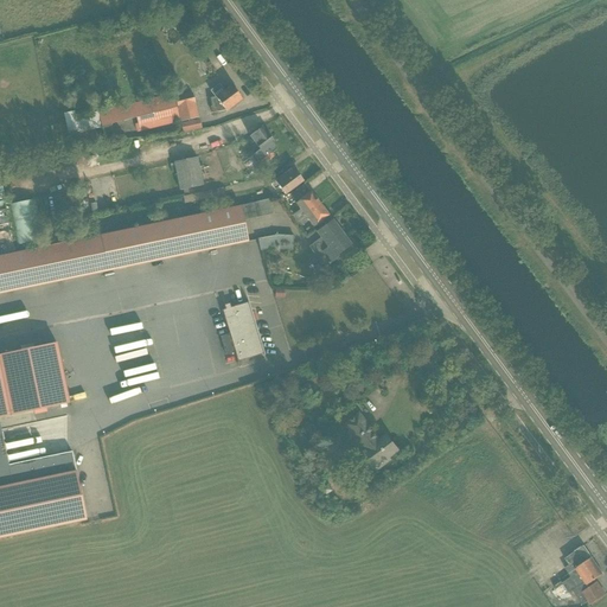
[(218,84),(210,90),(216,97),(212,98),(213,107),(217,113),(225,110),(225,112),(232,107),(242,100),(231,87),(224,91),(218,84)]
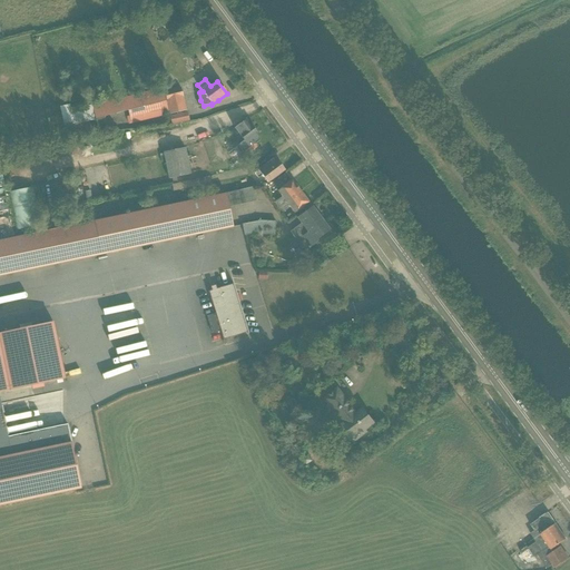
[(164,92),(166,101),(169,115),(186,110),(183,97),(180,88),(164,92)]
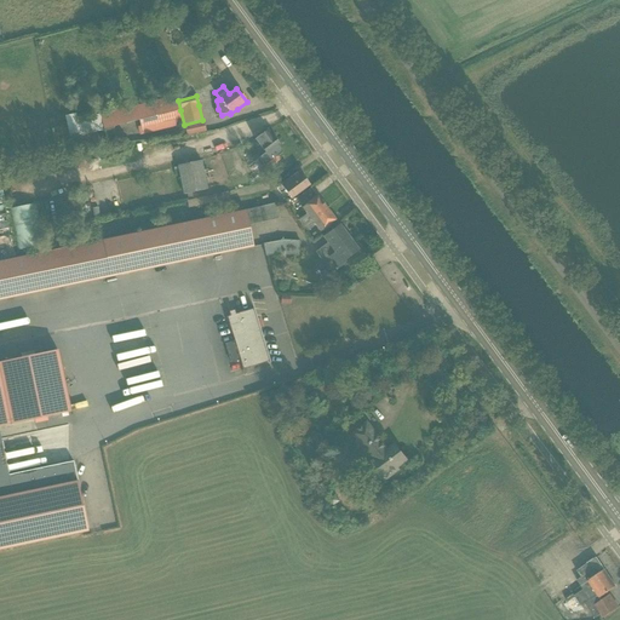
[(137,109),(101,119),(103,130),(139,120),(142,131),(183,122),(177,99),(137,109)]
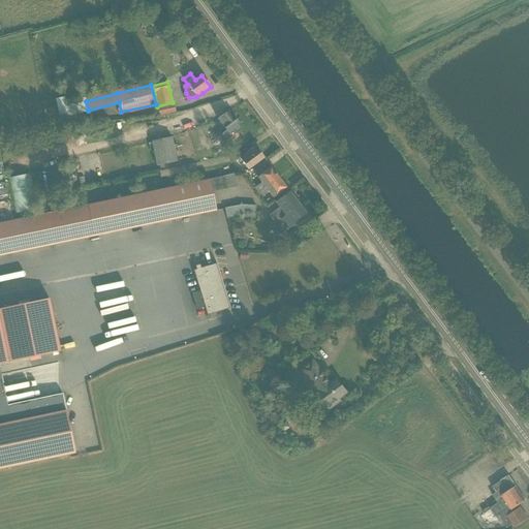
[(227,111),(219,117),(216,120),(225,132),(220,135),(224,141),(240,129),(236,124),(238,123),(234,117),(232,118),(227,111)]
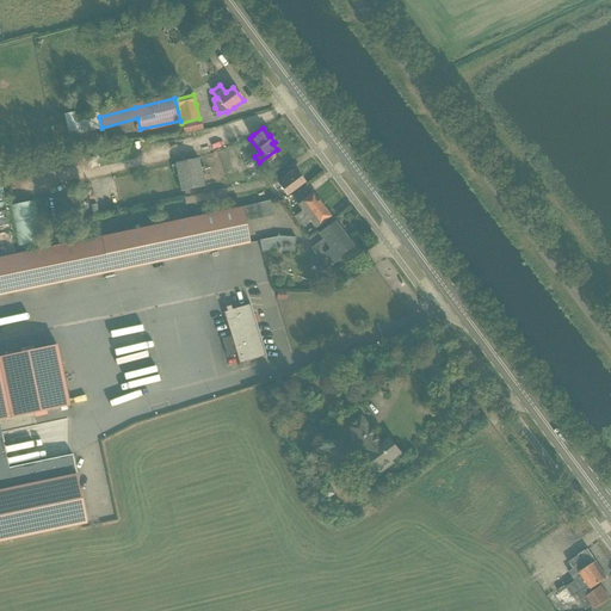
[(203,186),(198,159),(173,165),(179,191),(179,192),(203,186)]
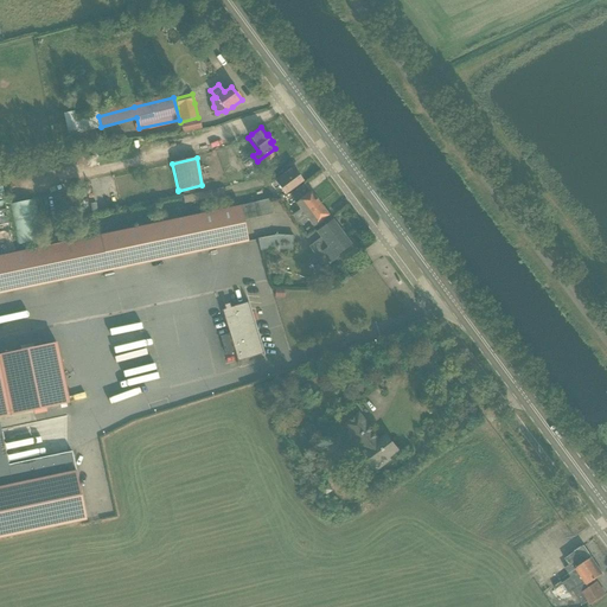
[(293,167),(283,174),(269,185),(273,191),(279,186),(285,195),(302,181),(293,167)]
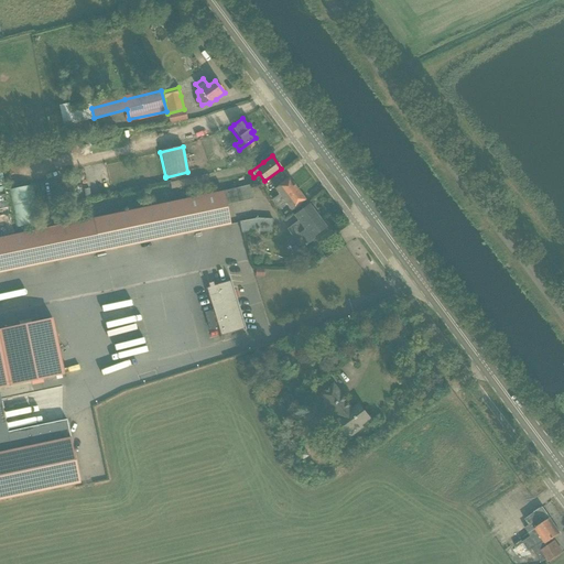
[(208,183),(206,176),(170,184),(171,191),(208,183)]
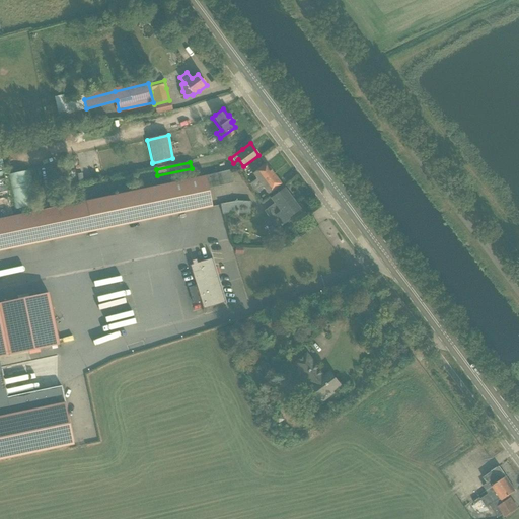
[(248,179),(246,181),(248,184),(250,188),(252,190),(273,174),(271,171),(272,171),(266,164),(257,170),(252,173),(256,178),(250,182),(248,179)]
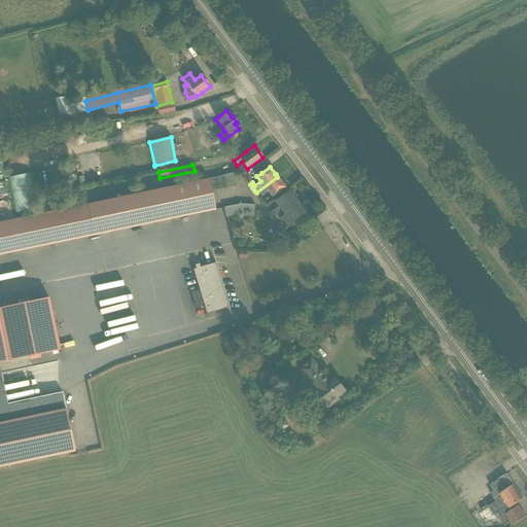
[(37,207),(31,173),(10,176),(16,210),(37,207)]
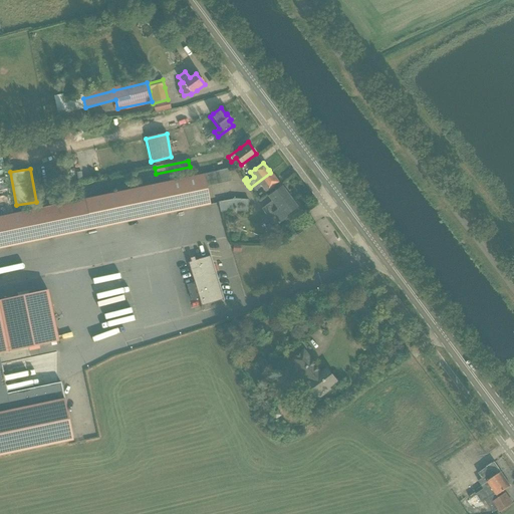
[(270,173),(250,188),(253,193),(261,187),(265,193),(273,187),(272,186),(277,183),(270,173)]
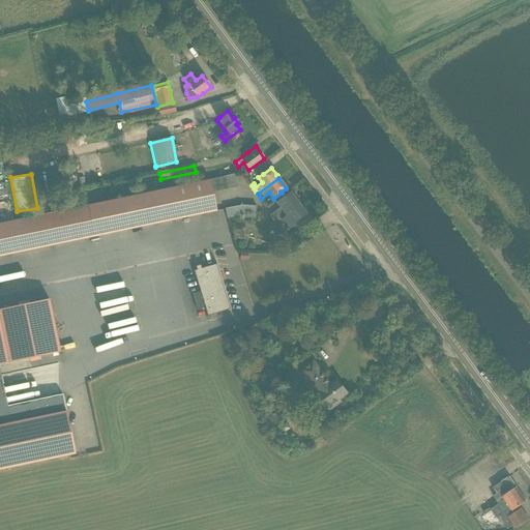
[(0,224),(0,256),(216,212),(210,180),(0,224)]
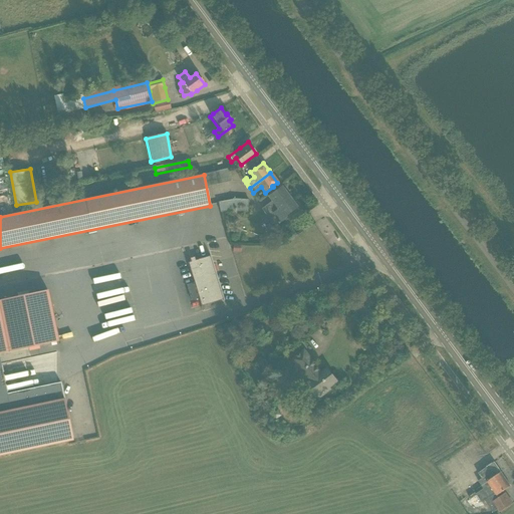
[(273,228),(280,223),(286,218),(284,216),(288,213),(296,207),(291,200),(290,200),(281,188),(276,192),(276,191),(268,197),(272,201),(261,209),(267,216),(266,217),(267,222),(270,226),(273,228)]
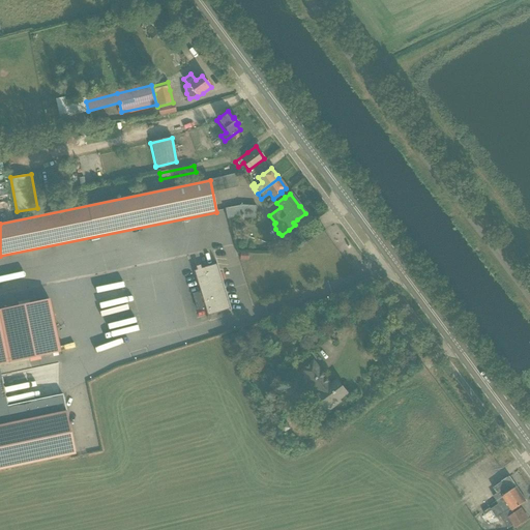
[(241,206),(225,208),(228,219),(234,217),(234,219),(243,217),(255,218),(256,206),(241,206)]
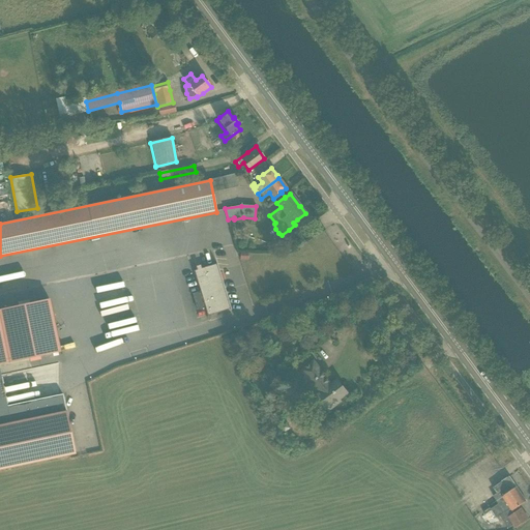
[(197,311),(205,308),(207,316),(231,308),(217,264),(194,271),(200,292),(193,294),(197,311)]
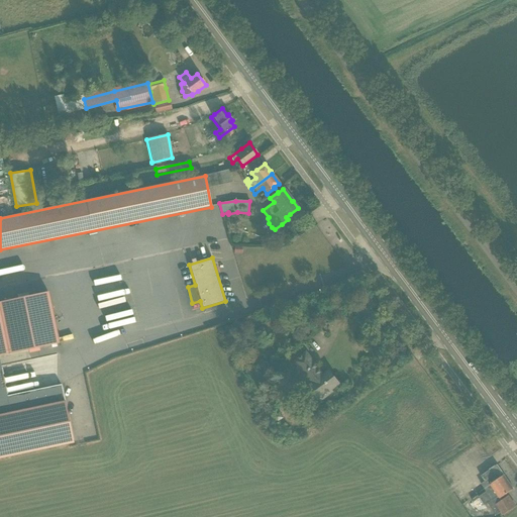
[(0,457),(73,442),(61,385),(7,396),(0,363),(0,355),(59,343),(47,292),(0,302),(0,457)]
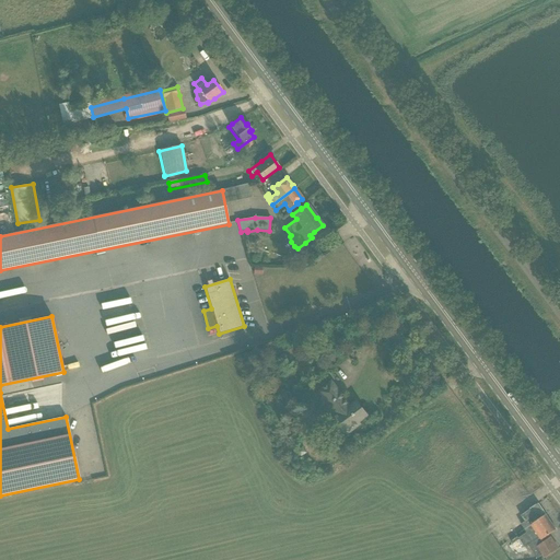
[(319,392),(326,400),(334,411),(333,412),(336,418),(335,418),(347,434),(360,424),(359,422),(368,416),(357,401),(350,407),(331,382),(319,392)]
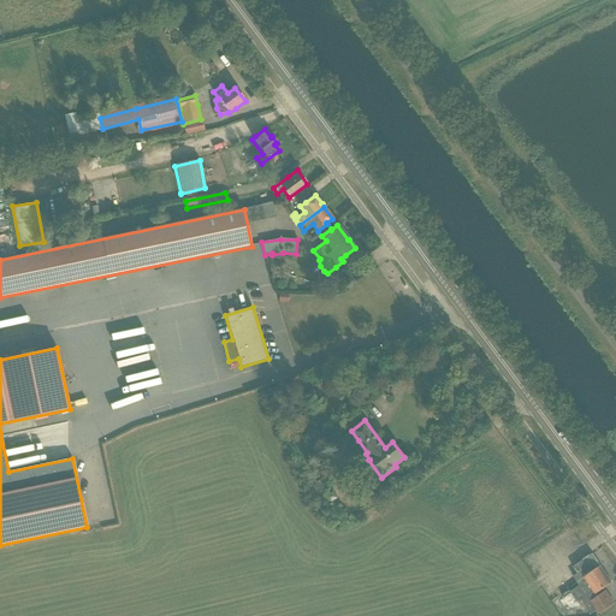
[(574,576),(579,585),(602,568),(592,554),(581,562),(573,567),(578,574),(574,576)]
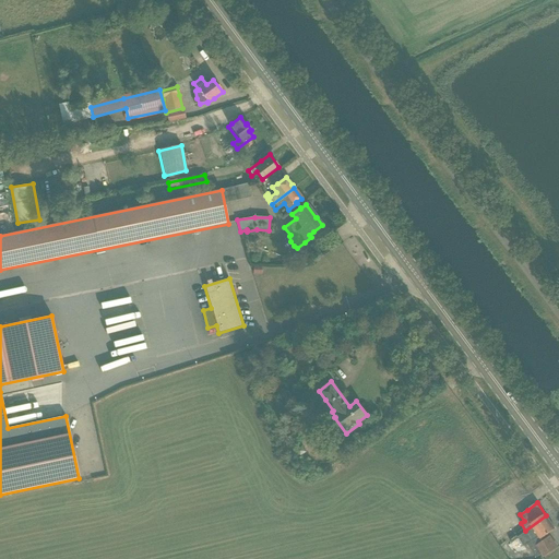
[(526,532),(518,537),(524,547),(527,545),(536,557),(542,554),(545,557),(557,548),(549,536),(543,542),(540,539),(556,528),(546,515),(525,531),(526,532)]
